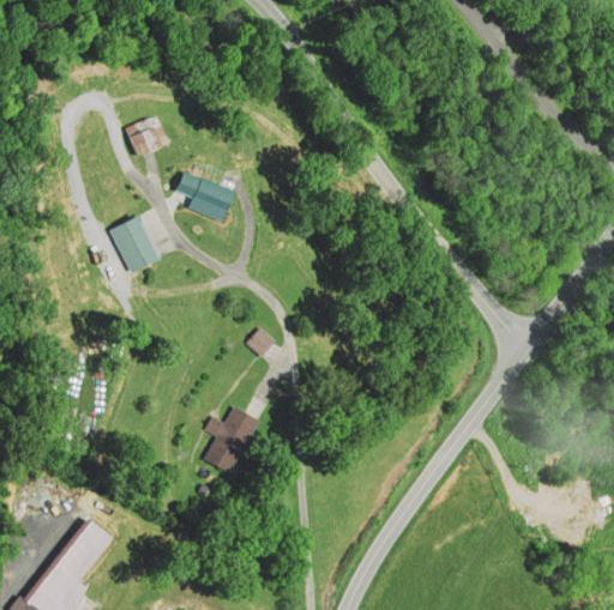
[(167,145),(138,157),(125,128),(145,119),(156,120),(167,145)]
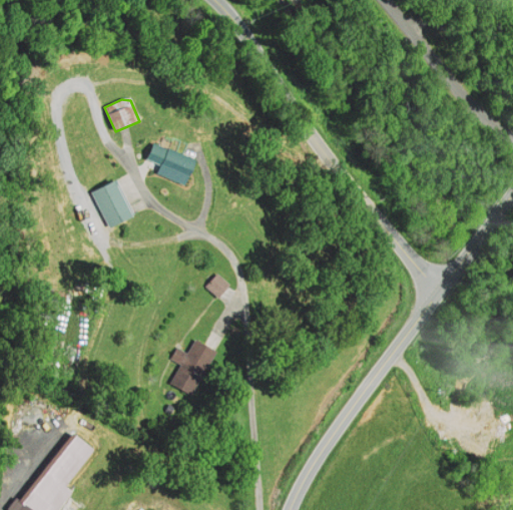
[(151,142),(193,159),(183,182),(157,171),(159,165),(144,159),(151,142)]
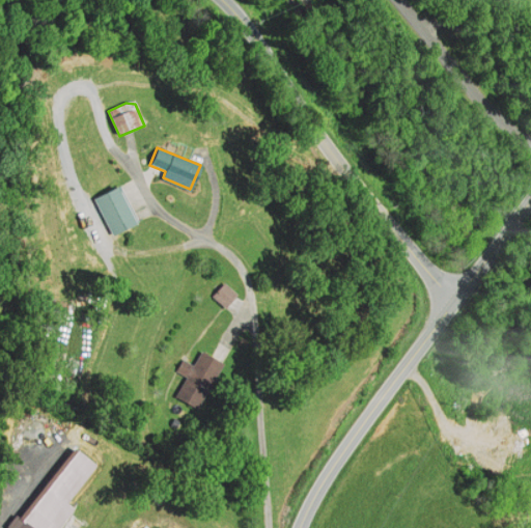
[(94,199),(112,234),(135,223),(118,188),(94,199)]
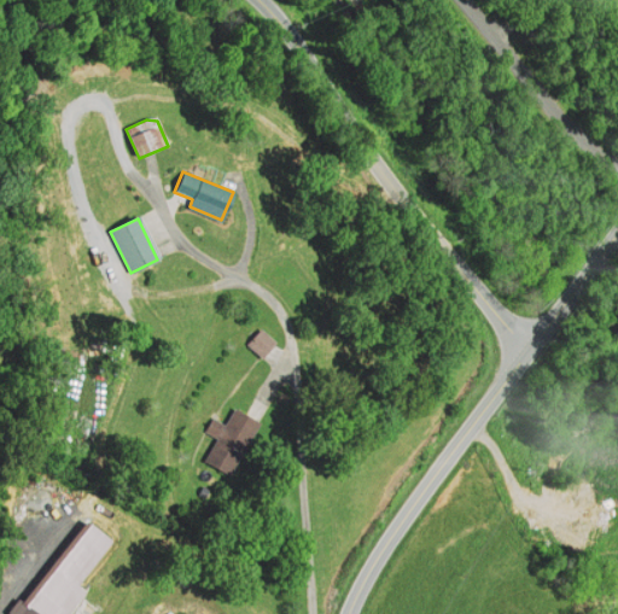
[(277,346),(262,360),(248,346),(262,332),(277,346)]
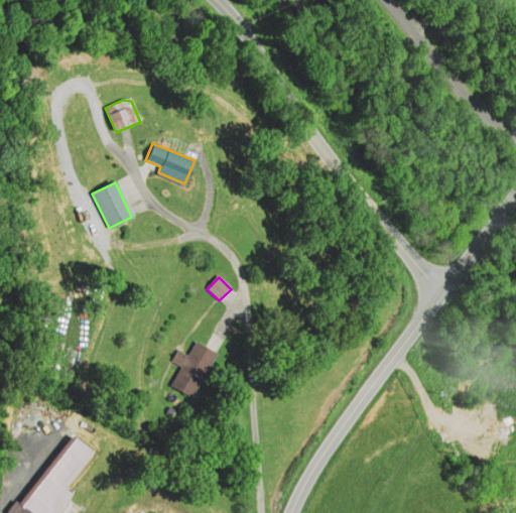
[(194,341),(170,382),(194,395),(217,354),(194,341)]
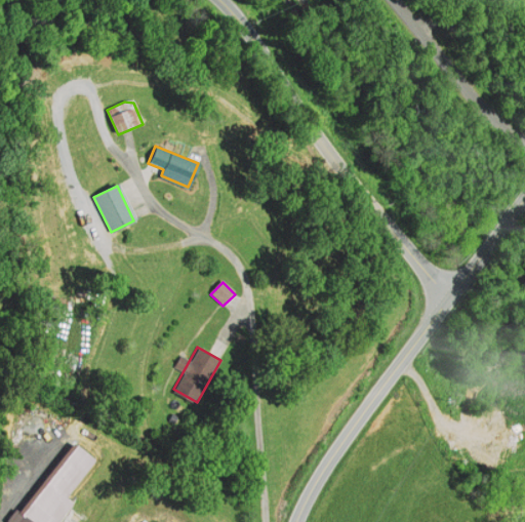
[(29,521),(15,512),(8,521),(29,521)]
